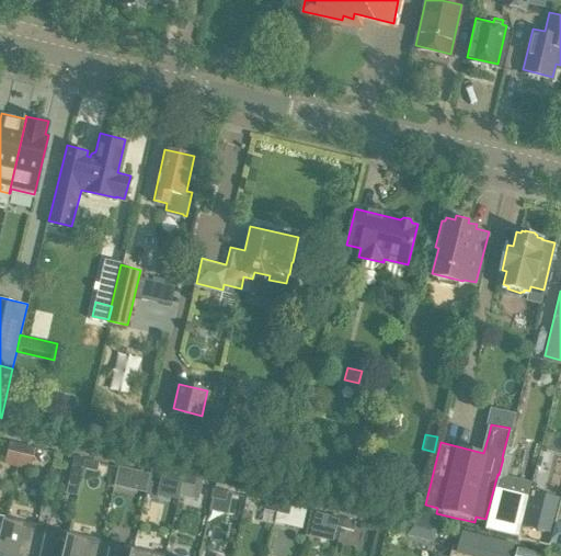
[(20,450),(22,441),(10,439),(8,447),(20,450)]
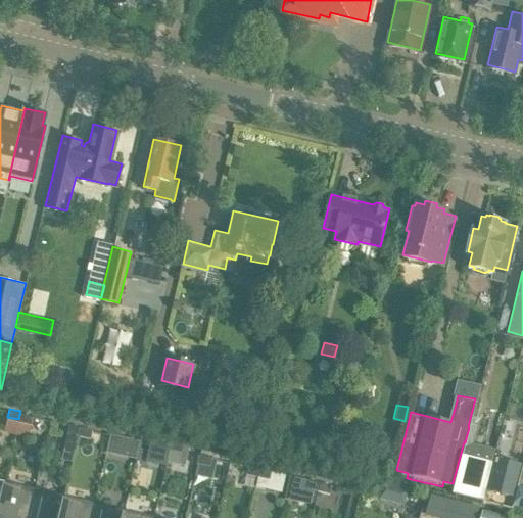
[(20,411),(18,419),(20,419),(18,426),(30,428),(33,414),(20,411)]
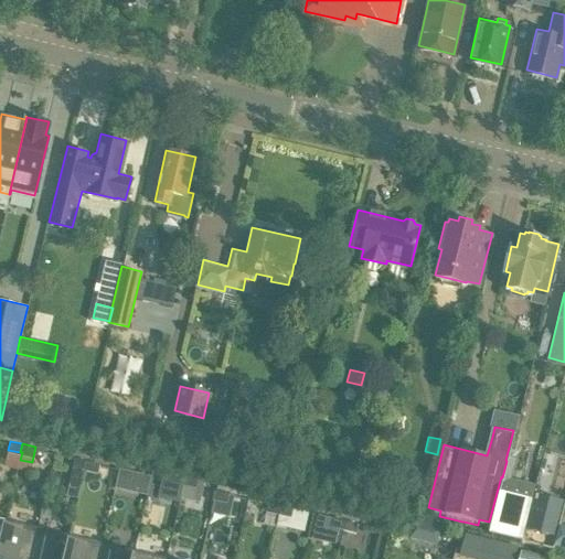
[(84,466),(86,458),(75,455),(73,464),(84,466)]
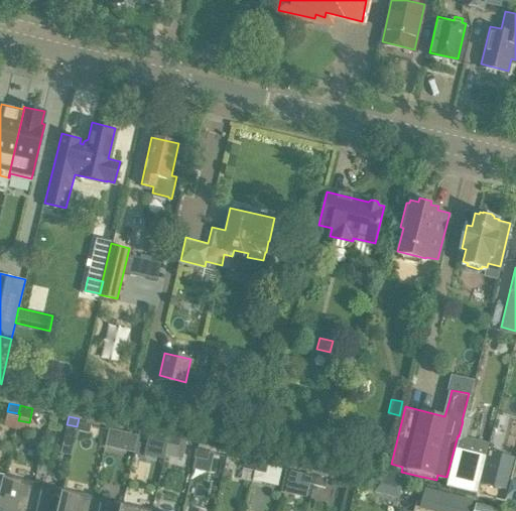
[(79,418),(77,426),(89,429),(91,421),(79,418)]
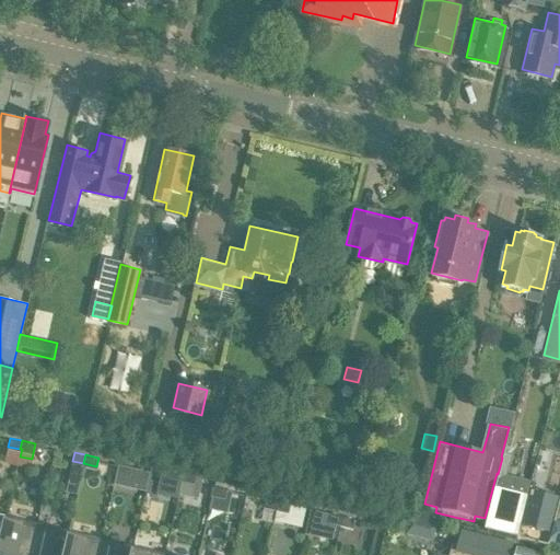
[(131,481),(133,467),(132,467),(117,464),(115,476),(131,481)]
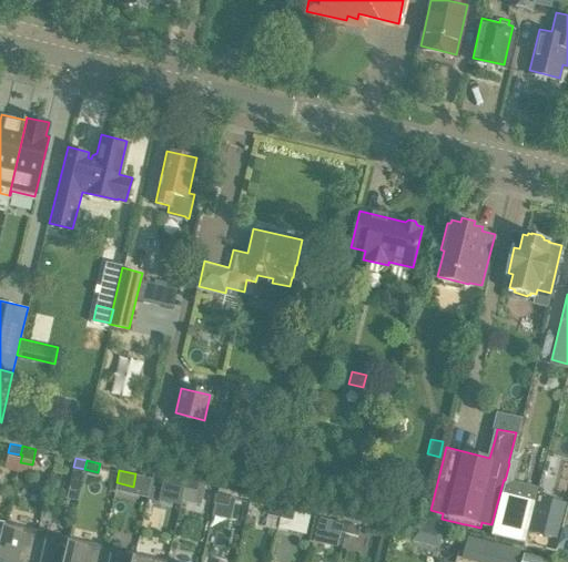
[(183,484),(185,474),(174,472),(172,482),(183,484)]
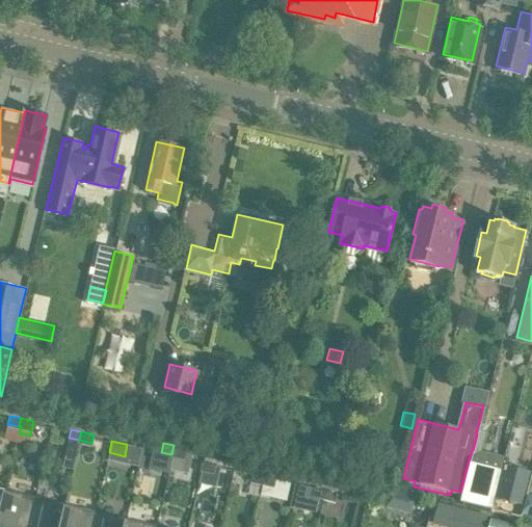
[(174,445),(171,454),(173,454),(173,457),(171,456),(169,466),(169,467),(188,471),(193,450),(174,445)]
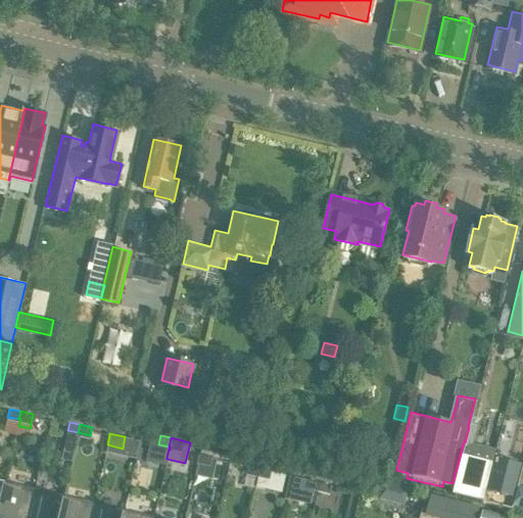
[(454,484),(452,491),(483,499),(495,450),(478,445),(465,442),(464,441),(453,483),(454,484)]
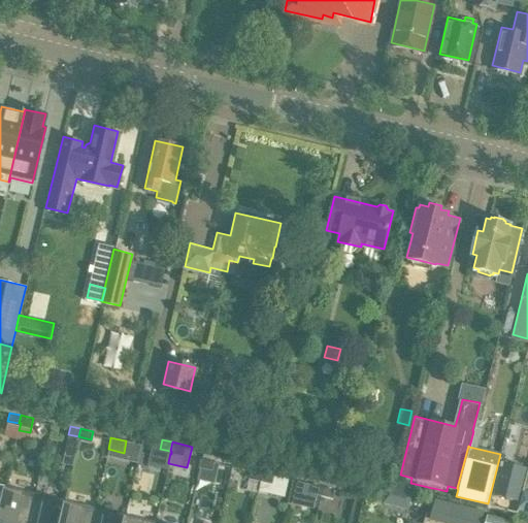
[(151,447),(147,462),(167,466),(168,462),(170,453),(170,451),(160,449),(151,447)]
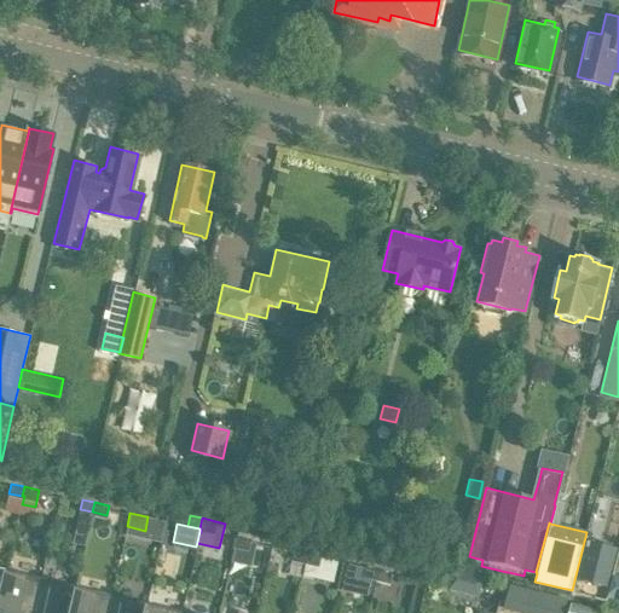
[(250,538),(237,535),(235,544),(248,548),(250,538)]
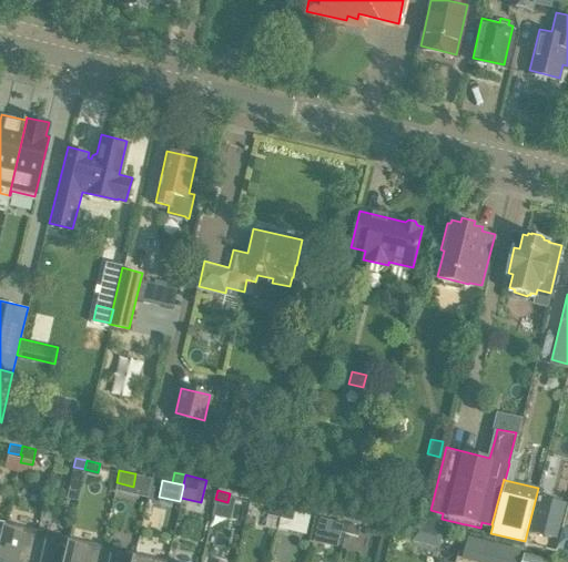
[(566,500),(538,493),(530,528),(557,534),(566,500)]
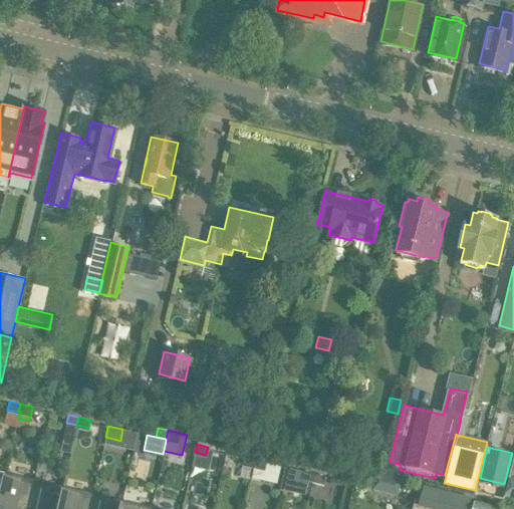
[(252,466),(254,457),(244,455),(242,463),(252,466)]
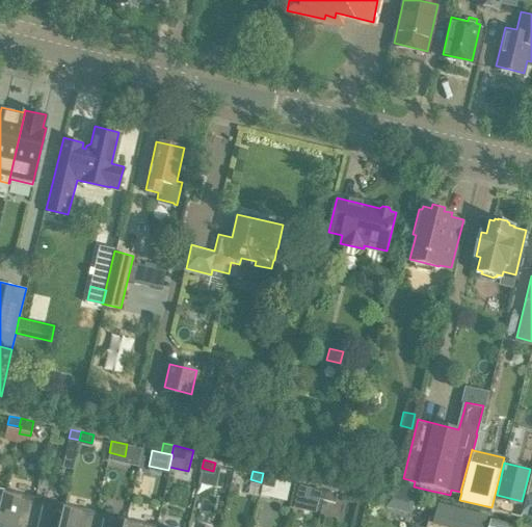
[(263,473),(261,482),(274,484),(276,476),(263,473)]
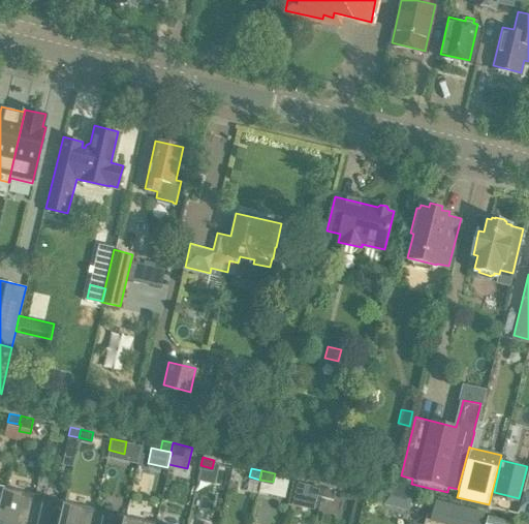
[(320,493),(322,485),(292,479),(288,498),(292,499),(292,502),(314,506),(315,504),(318,505),(321,493),(320,493)]
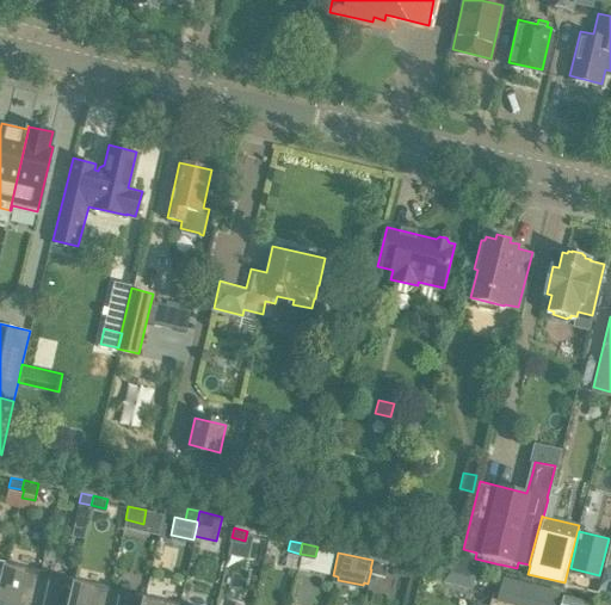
[(30,604),(39,568),(5,560),(0,580),(0,604),(30,604)]
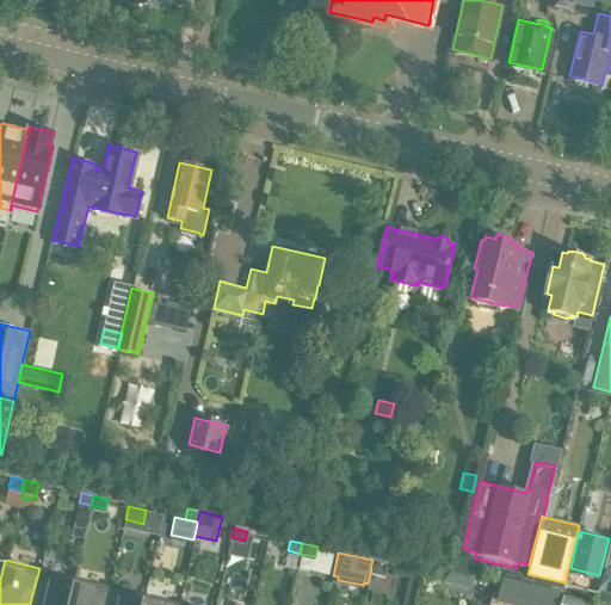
[(388,563),(372,560),(370,569),(371,569),(368,584),(408,593),(414,569),(388,563)]
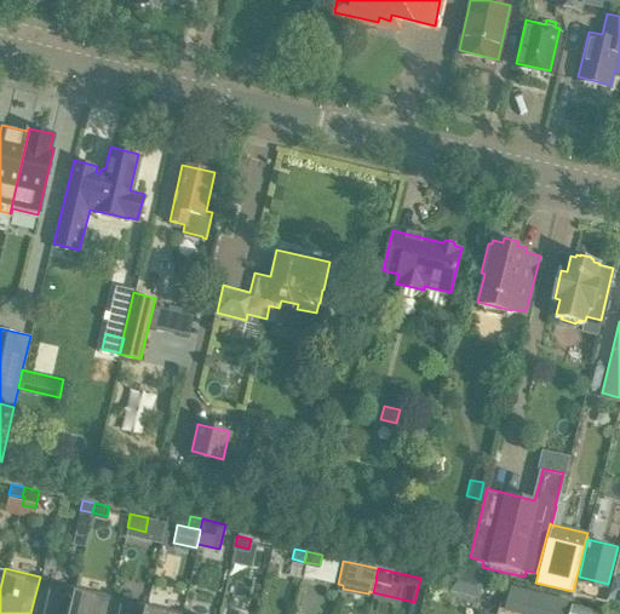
[(68,613),(75,585),(40,577),(30,613),(68,613)]
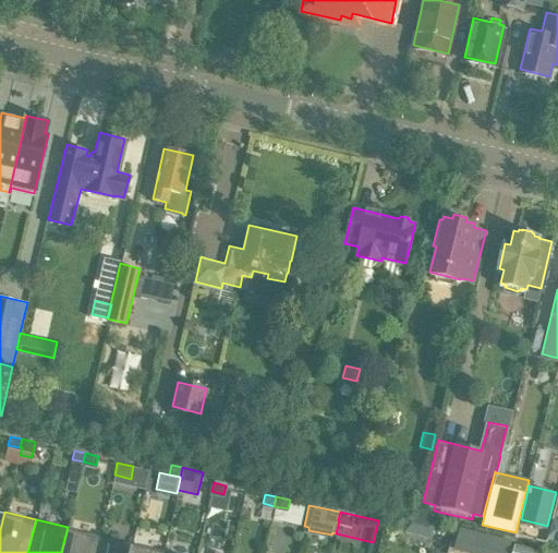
[(95,552),(100,535),(68,527),(61,552),(95,552)]
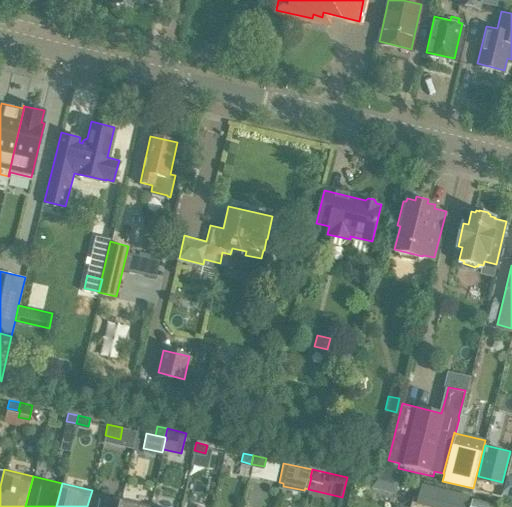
[(118,506),(121,497),(92,490),(87,506),(118,506)]
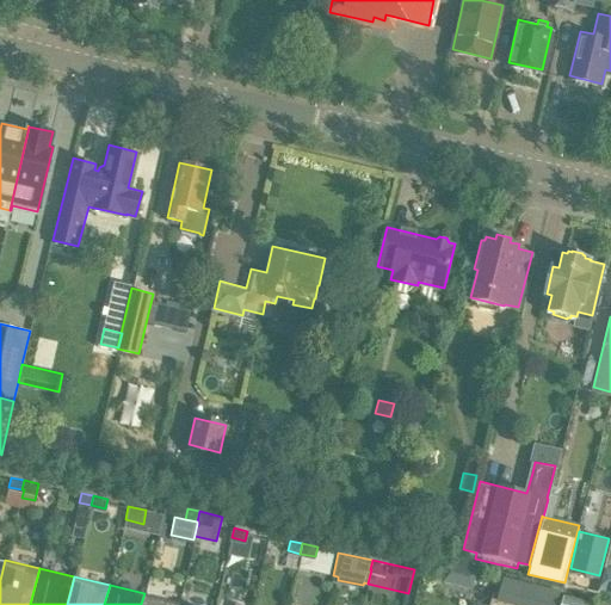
[(560,604),(592,604),(594,599),(565,592),(560,604)]
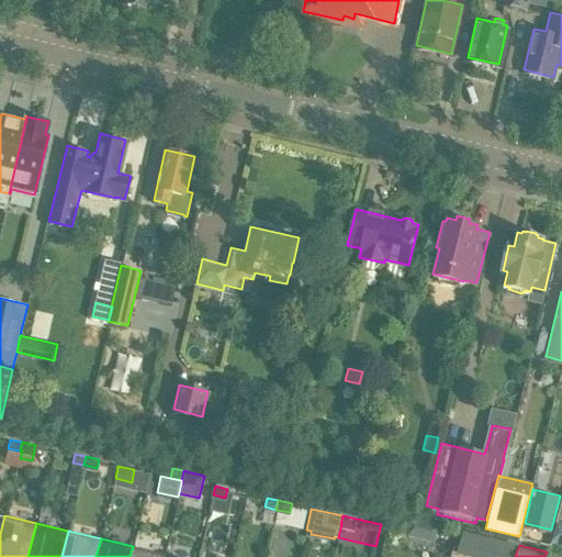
[(164,556),(165,554),(133,546),(130,556),(164,556)]
